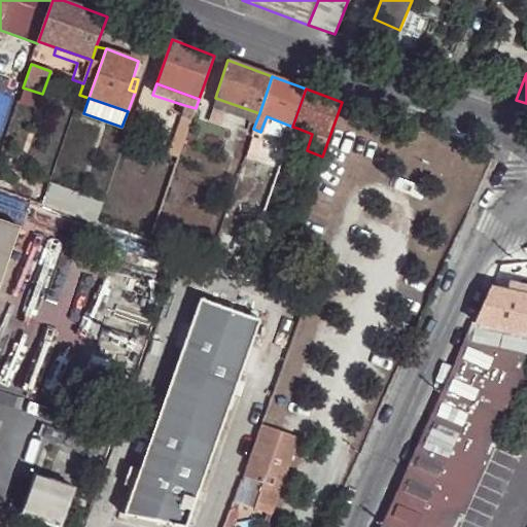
[(211,108),(255,124),(259,113),(215,98),(211,108)]
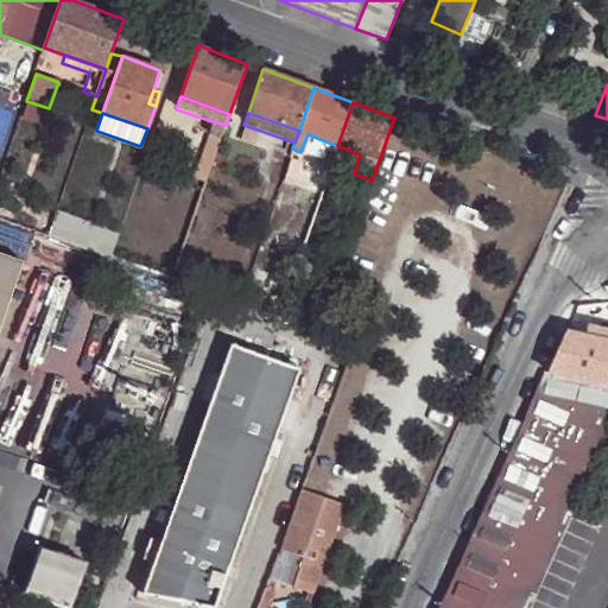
[(209,134),(221,139),(226,125),(213,121),(209,134)]
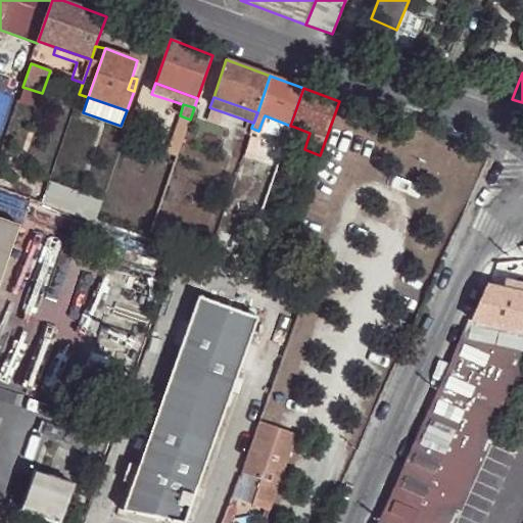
[(262,123),(288,133),(290,126),(265,115),(262,123)]
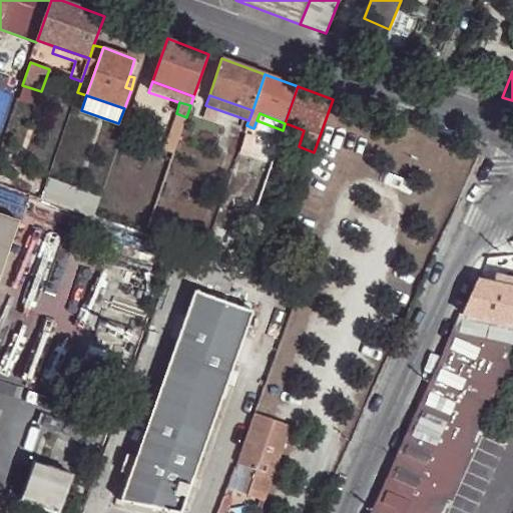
[(284,140),(299,146),(304,130),(289,124),(284,140)]
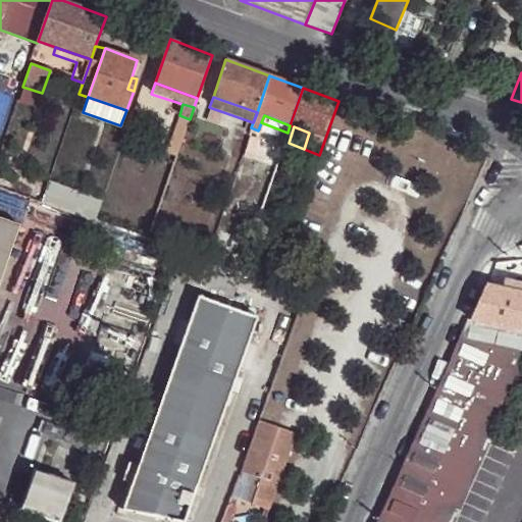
[(0,183),(43,199),(47,187),(0,169),(0,183)]
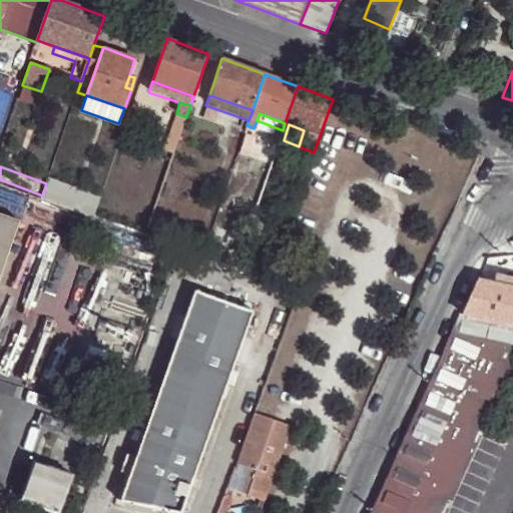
[(42,195),(94,215),(99,200),(47,181),(46,183),(42,195)]
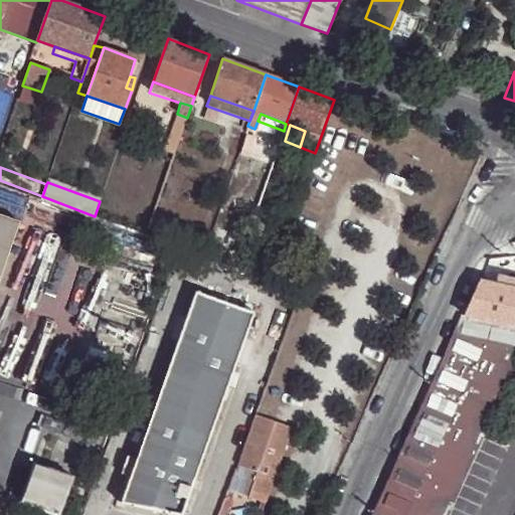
[(0,286),(22,224),(0,216),(0,286)]
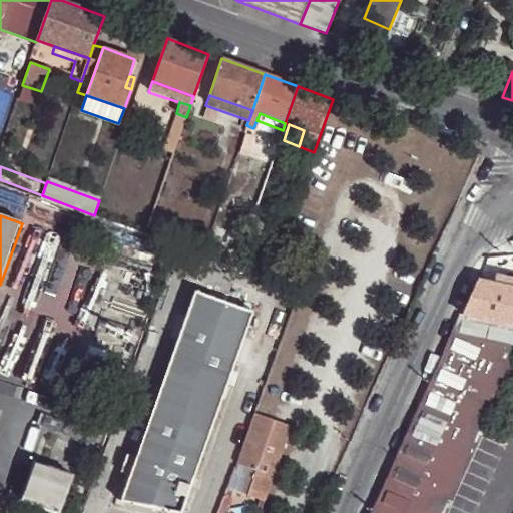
[(160,249),(163,240),(145,233),(94,215),(88,233),(120,245),(79,359),(126,376),(171,253),(160,249)]
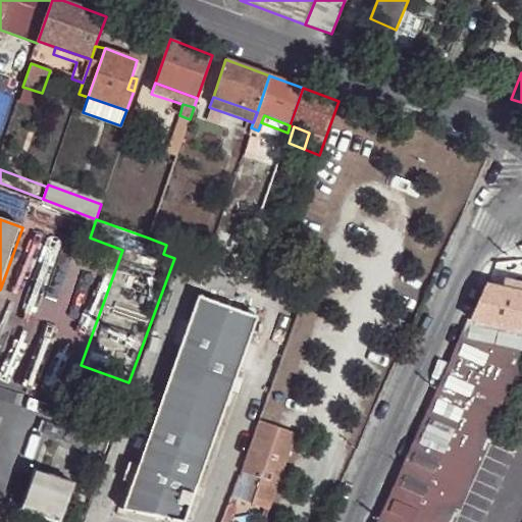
[(22,227),(0,290),(0,299),(29,309),(53,238),(22,227)]
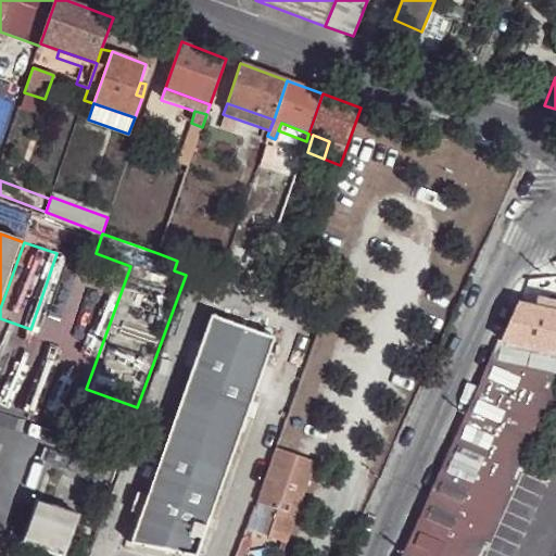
[(517,302),(501,339),(555,352),(555,311),(551,310),(552,304),(536,301),(535,306),(517,302)]
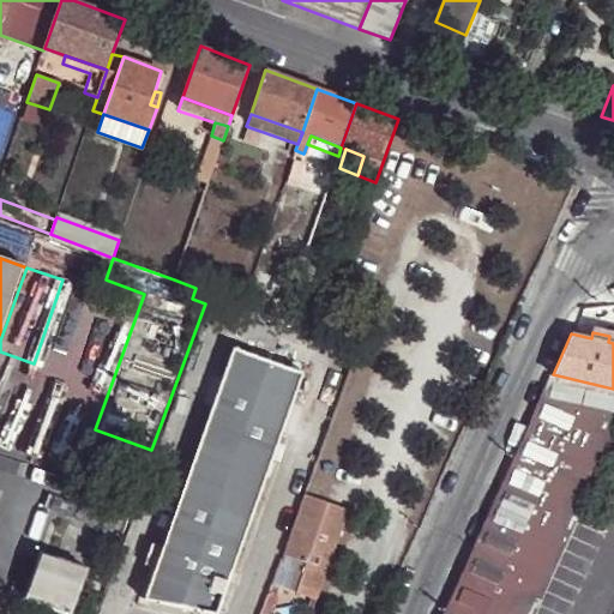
[(305,372),(236,348),(146,597),(217,613),(305,372)]
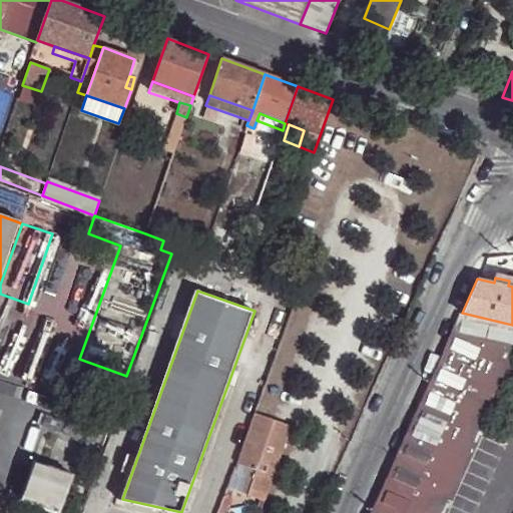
[(512,325),(462,313),(371,512),(438,512),(512,347),(512,325)]
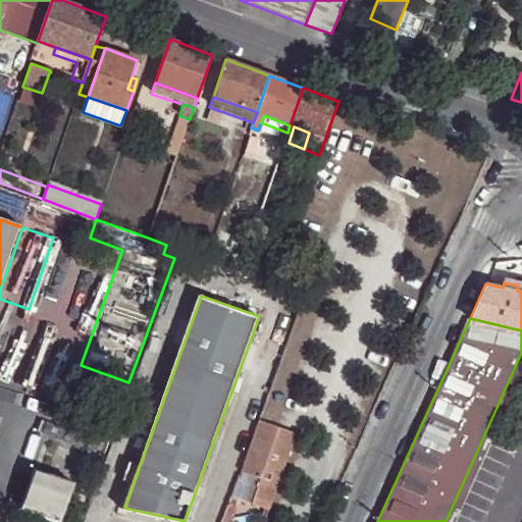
[(295,433),(259,421),(242,471),(262,478),(254,505),(264,508),(269,509),(295,433)]
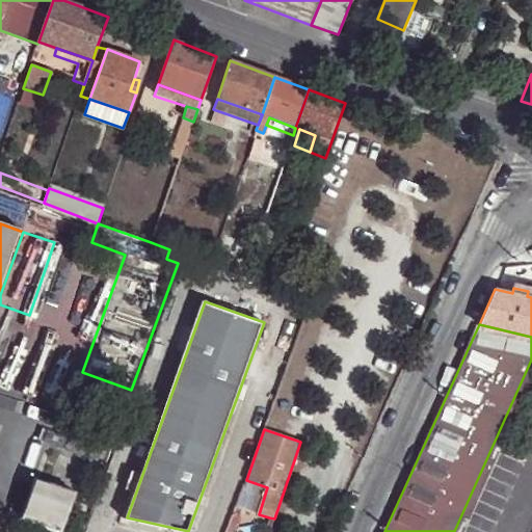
[(35,480),(22,520),(55,531),(60,531),(75,495),(35,480)]
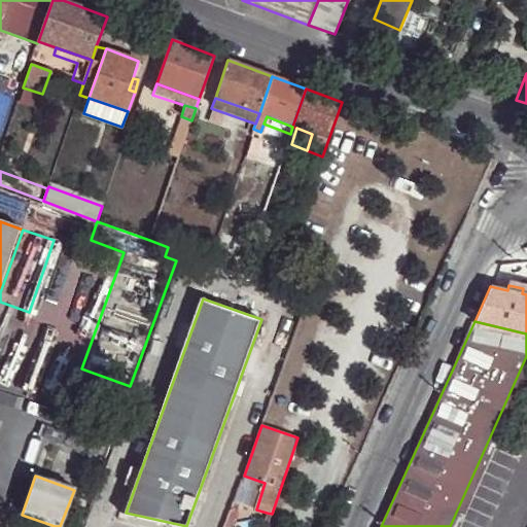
[(265,483),(244,476),(235,502),(241,504),(256,510),(265,483)]
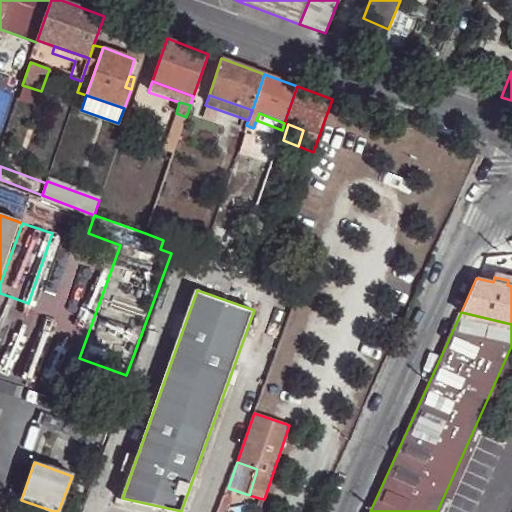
[(226,511),(234,490),(228,488),(219,511),(226,511)]
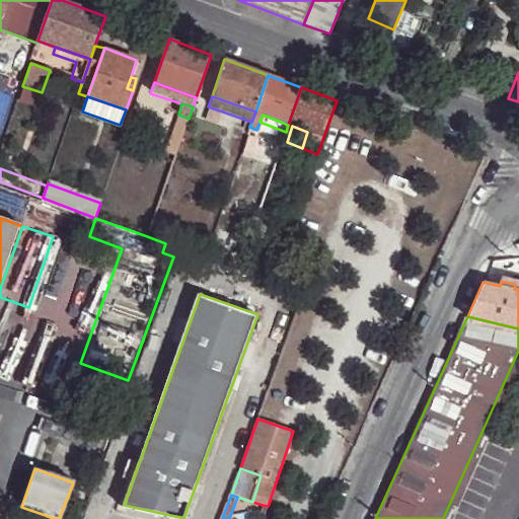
[(263,518),(268,506),(263,505),(258,518),(261,518),(263,518)]
